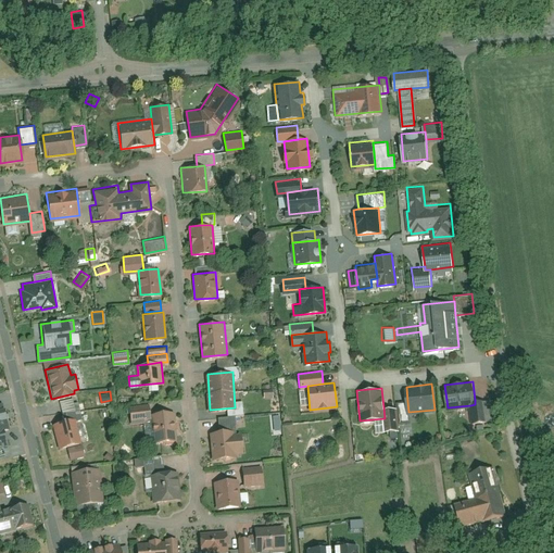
[(74,401),(73,396),(60,399),(65,420),(76,417),(82,416),(77,400),(74,401)]
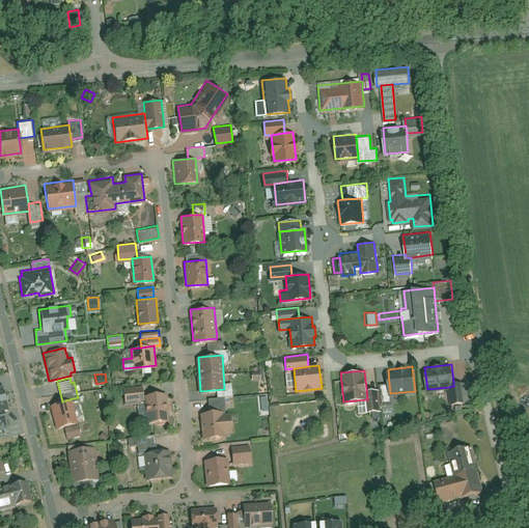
[(450,401),(468,400),(466,381),(453,382),(453,386),(449,387),(450,401)]
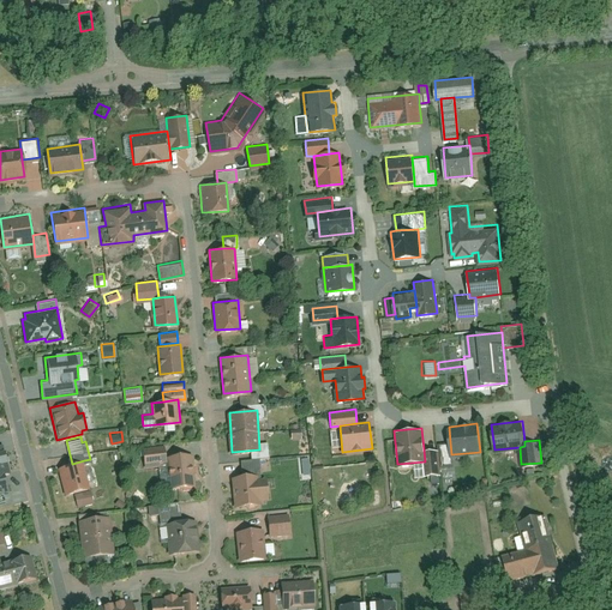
[(439,448),(442,464),(453,463),(451,454),(450,442),(439,444),(439,448)]
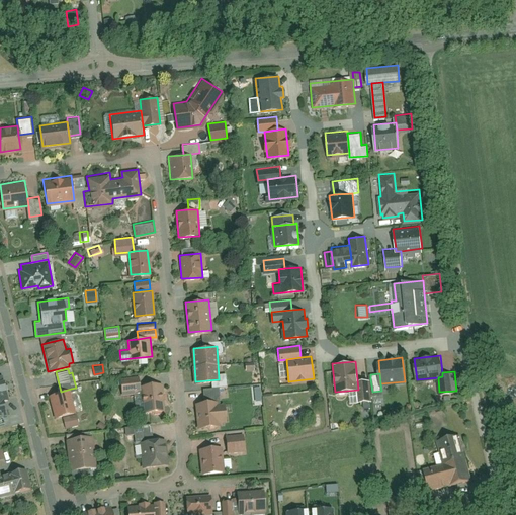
[(139,374),(120,376),(121,391),(140,389),(139,374)]
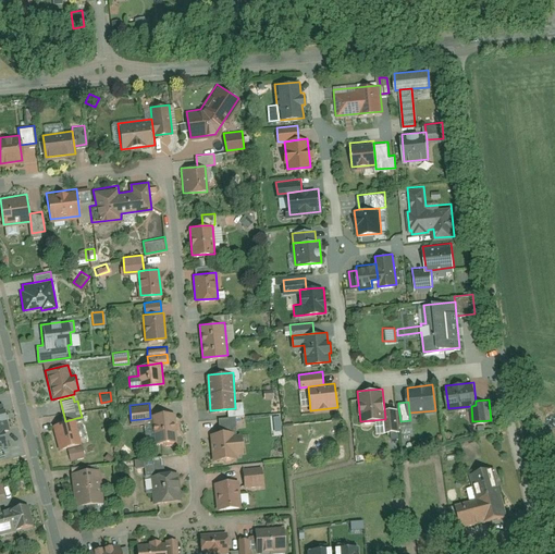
[(385,419),(386,431),(401,429),(401,421),(398,407),(384,408),(385,419)]
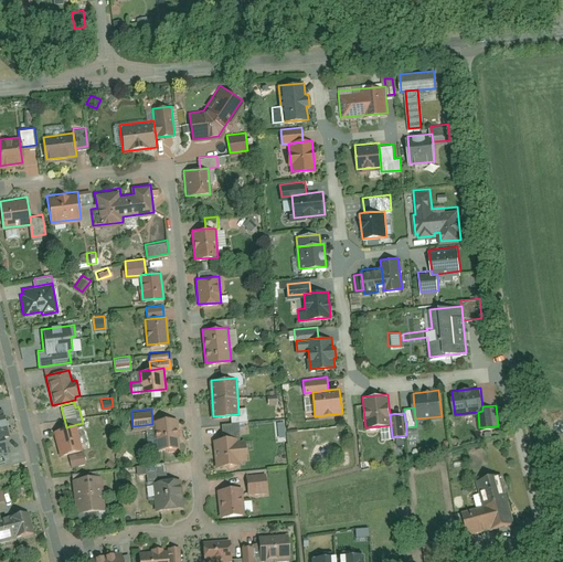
[(176,416),(155,419),(158,448),(179,446),(176,416)]
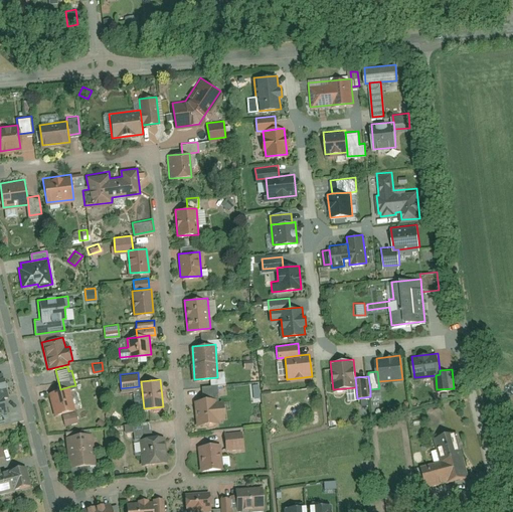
[(60,389),(49,391),(54,414),(61,413),(75,409),(70,386),(60,389)]
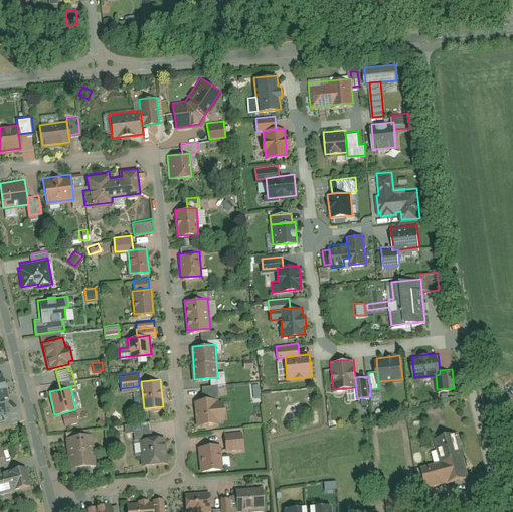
[(215,398),(194,400),(196,423),(217,421),(217,418),(215,400),(215,398)]
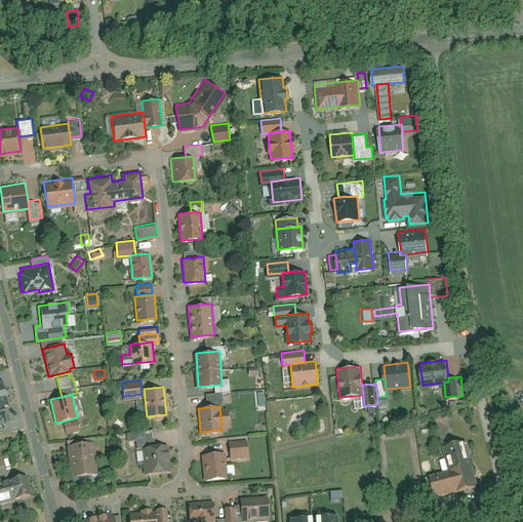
[(229,427),(227,408),(219,408),(222,427),(229,427)]
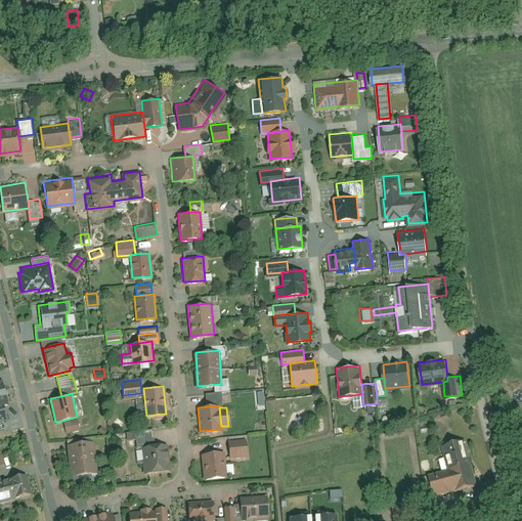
[(77,417),(62,421),(66,431),(80,428),(77,417)]
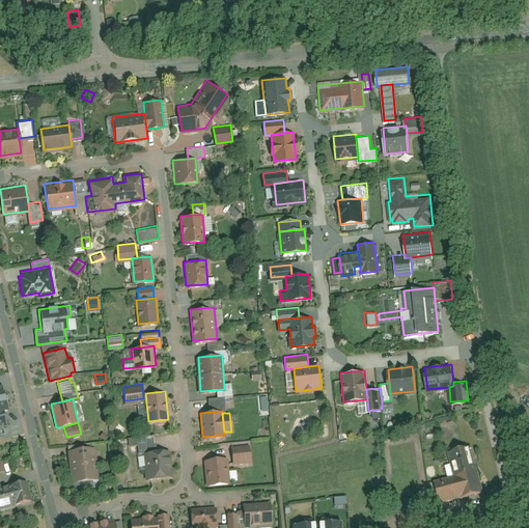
[(155,433),(136,435),(137,442),(138,452),(143,451),(157,450),(155,433)]
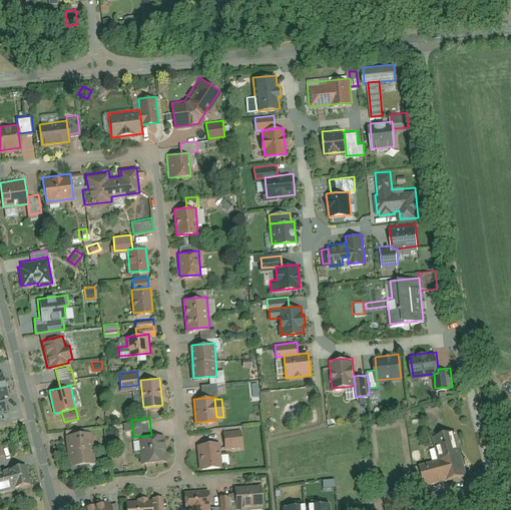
[(241,429),(223,431),(224,446),(242,445),(241,429)]
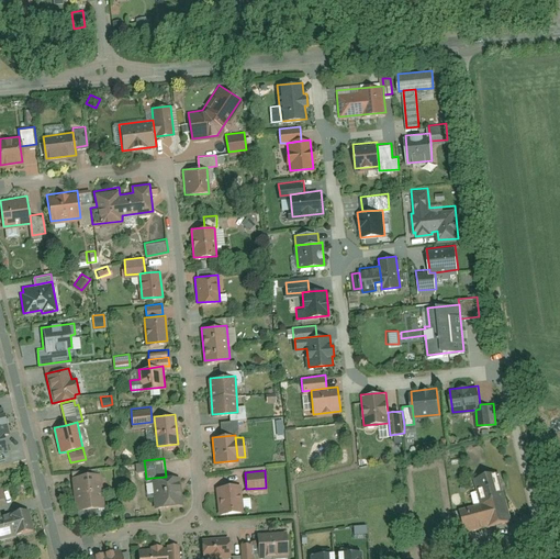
[(459,507),(463,533),(513,524),(504,471),(476,476),(481,504),(459,507)]
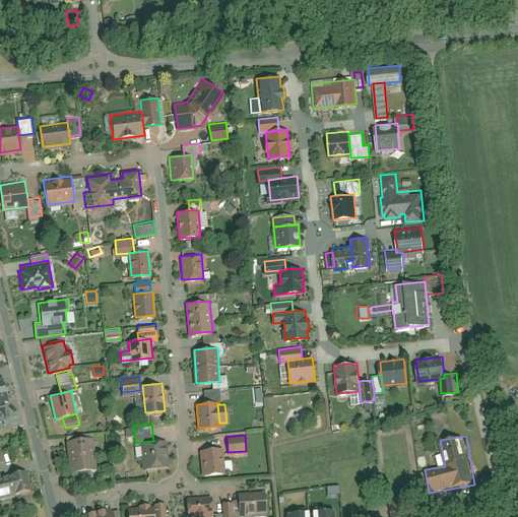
[(93,437),(66,440),(70,470),(96,467),(93,437)]
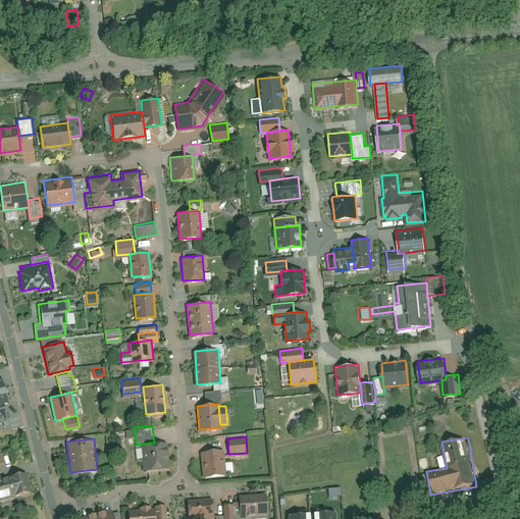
[(154,443),(141,444),(144,470),(168,467),(166,442),(154,443)]
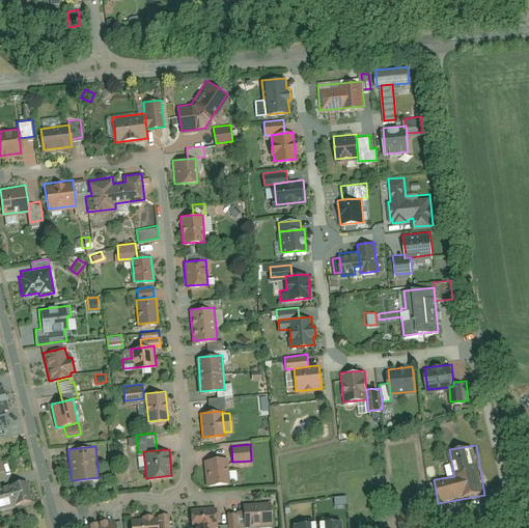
[(227,456),(203,459),(205,484),(229,482),(227,456)]
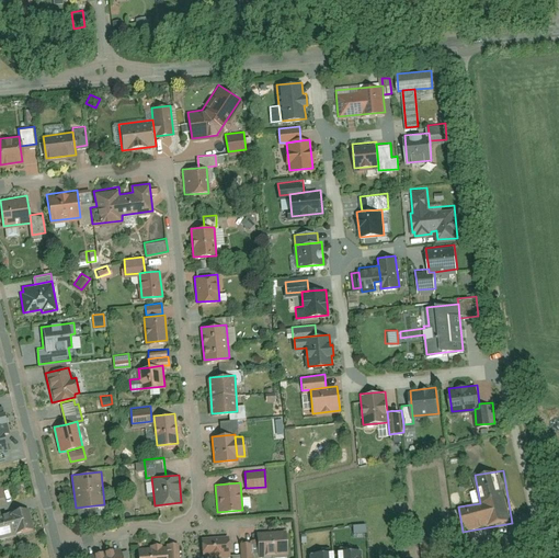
[(0,535),(15,532),(10,511),(1,513),(0,505),(0,535)]
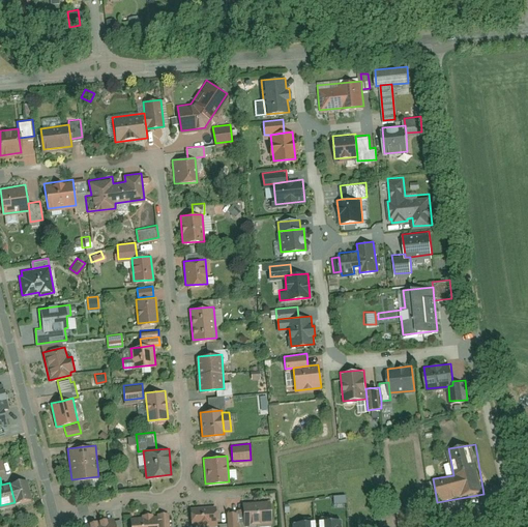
[(26,478),(9,482),(15,502),(31,498),(26,478)]
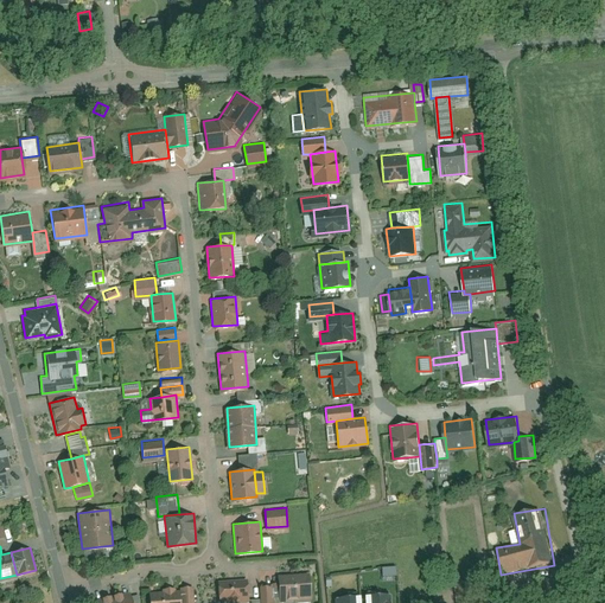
[(310,572),(279,573),(280,600),(311,597),(310,572)]
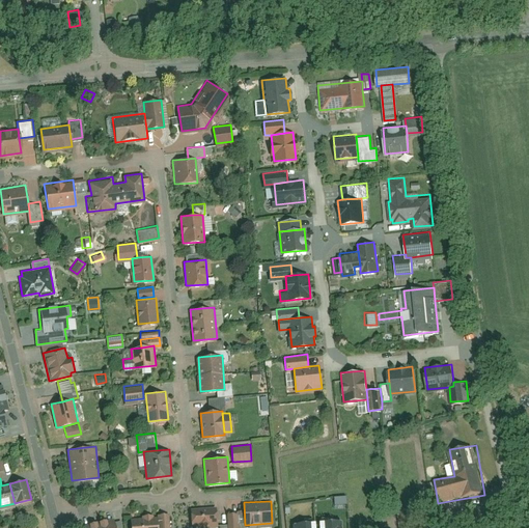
[(215,506),(190,508),(191,524),(216,523),(215,506)]
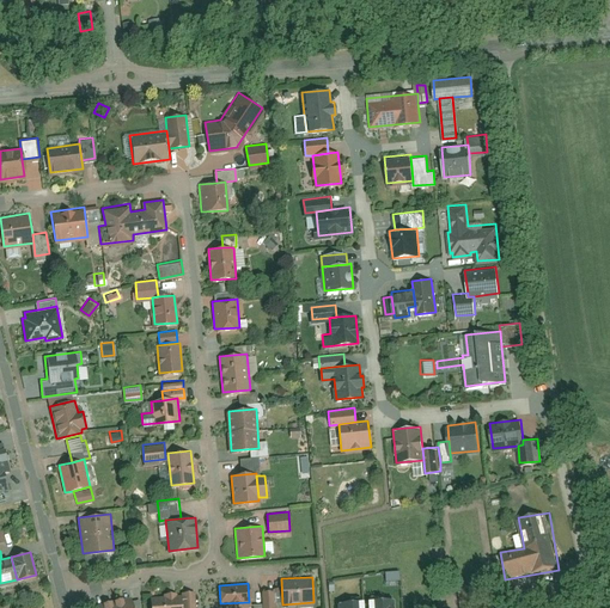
[(194,607),(194,590),(182,590),(182,607),(194,607)]
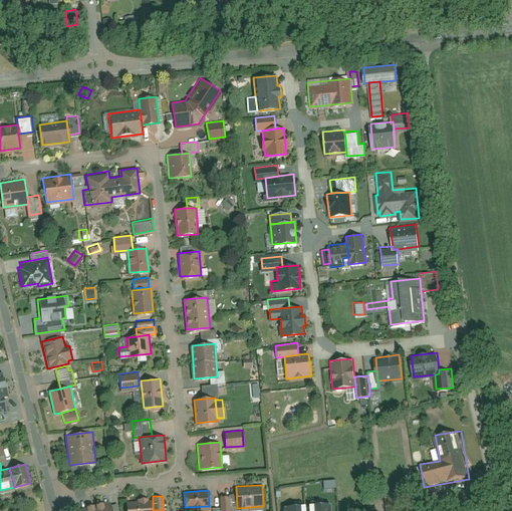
[(228,510),(228,496),(219,496),(220,505),(220,510),(228,510)]
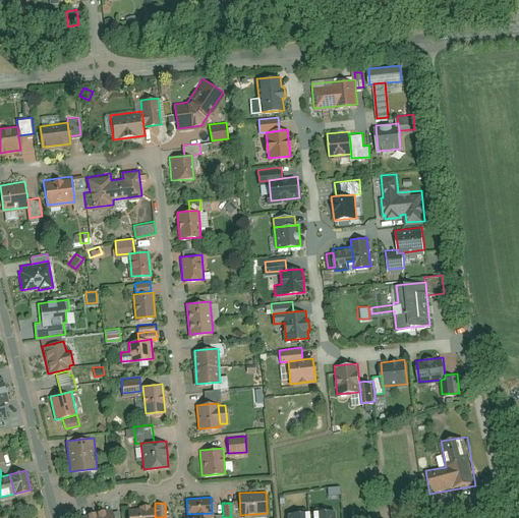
[(139,507),(128,507),(128,517),(154,517),(154,506),(150,506),(150,504),(139,504),(139,507)]
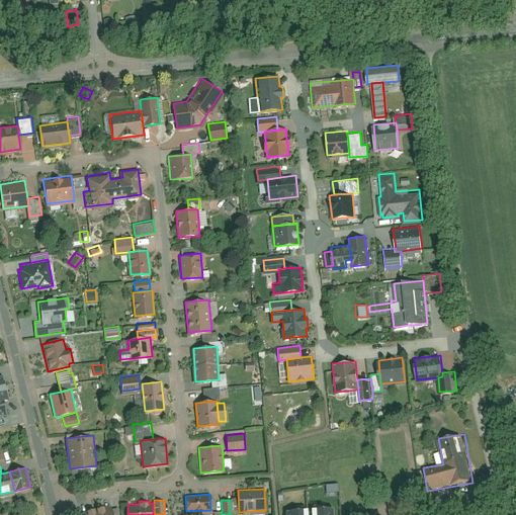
[(111,514),(109,506),(81,513),(81,514),(111,514)]
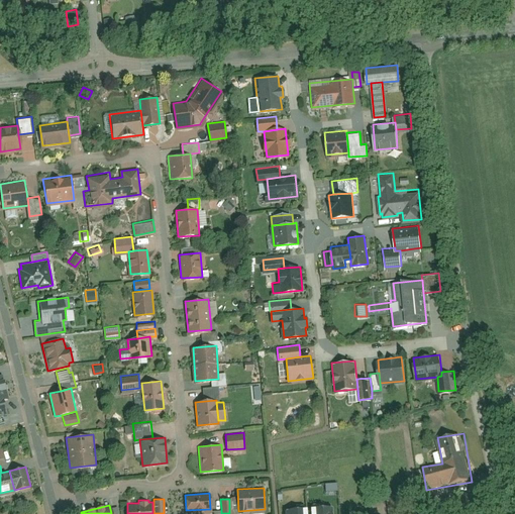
[(329,513),(329,505),(283,509),(283,513),(329,513)]
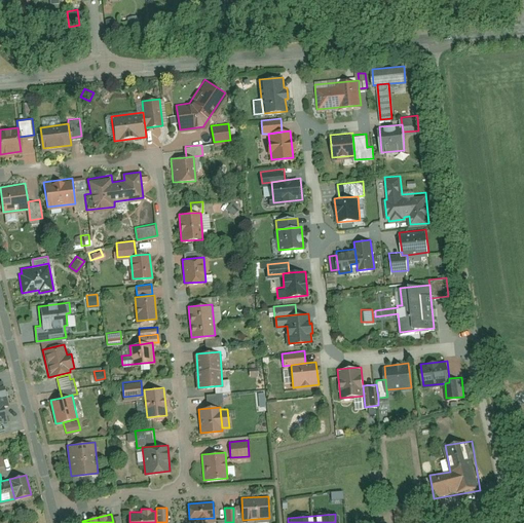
All buildings are outlined.
